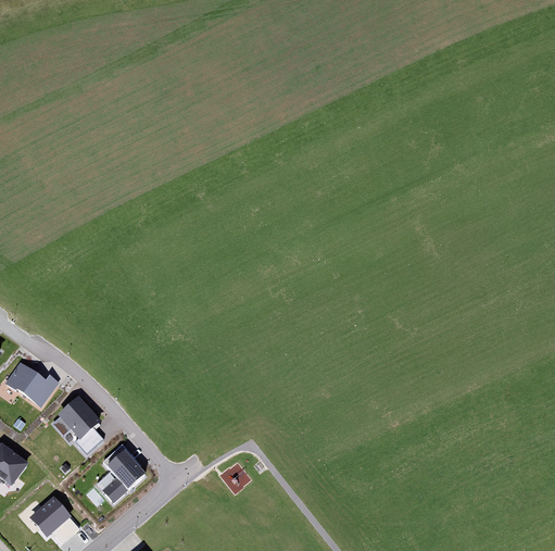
[(45,382),(20,362),(7,379),(40,404),(57,383),(49,376),(45,382)]
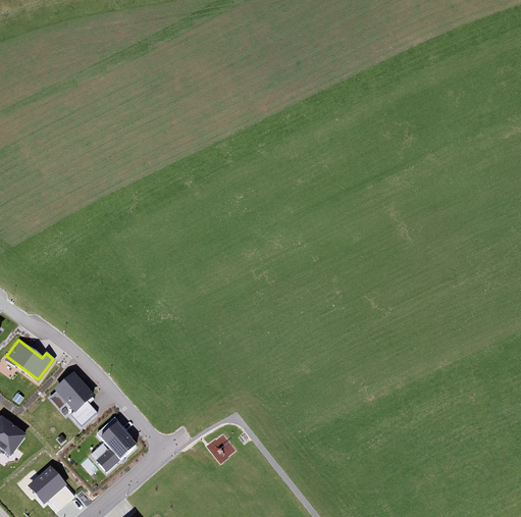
[(73,374),(55,391),(73,412),(87,401),(92,396),(73,374)]
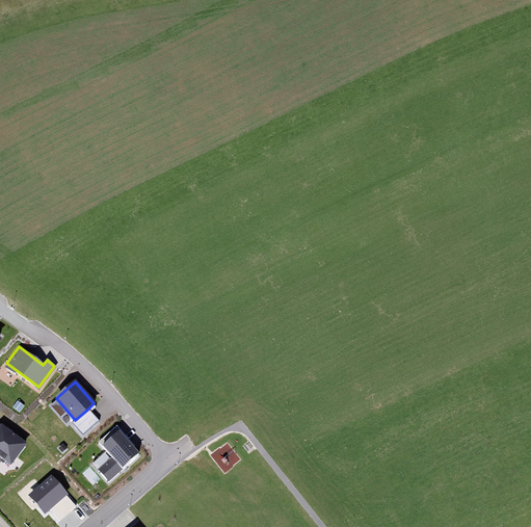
[(98,419),(88,409),(75,420),(72,421),(82,432),(98,419)]
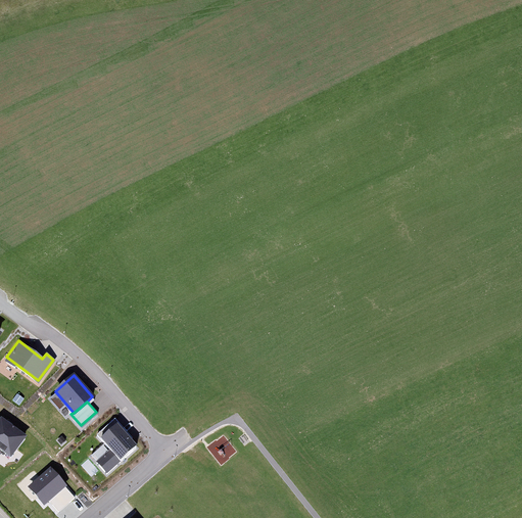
[(0,443),(9,450),(24,430),(0,414),(0,443)]
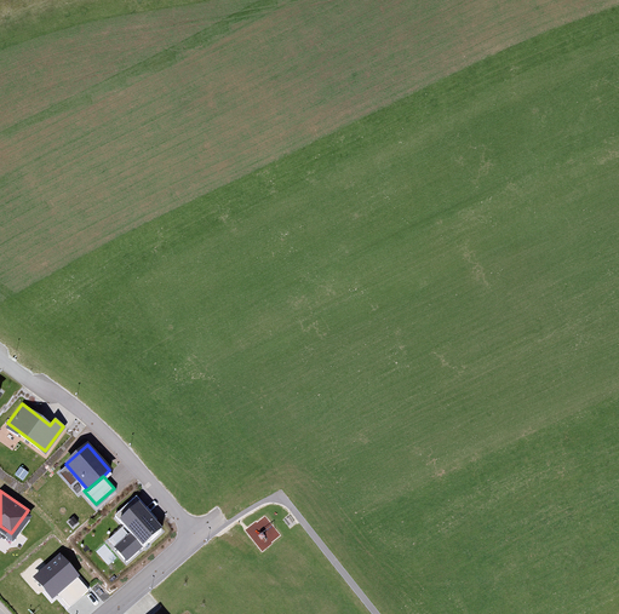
[(160,528),(138,503),(119,521),(129,533),(114,546),(125,558),(160,528)]
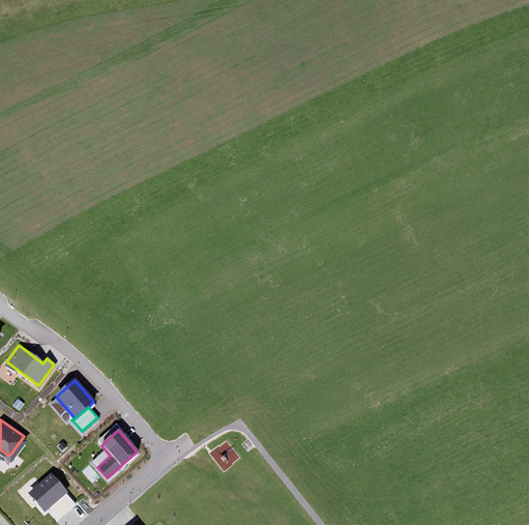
[(50,473),(28,492),(45,509),(65,491),(50,473)]
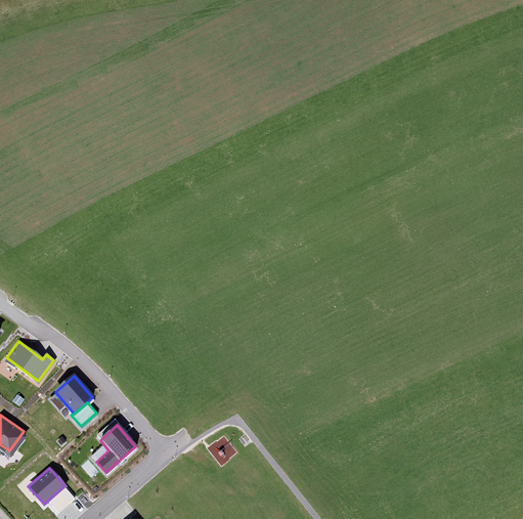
All buildings are outlined.
